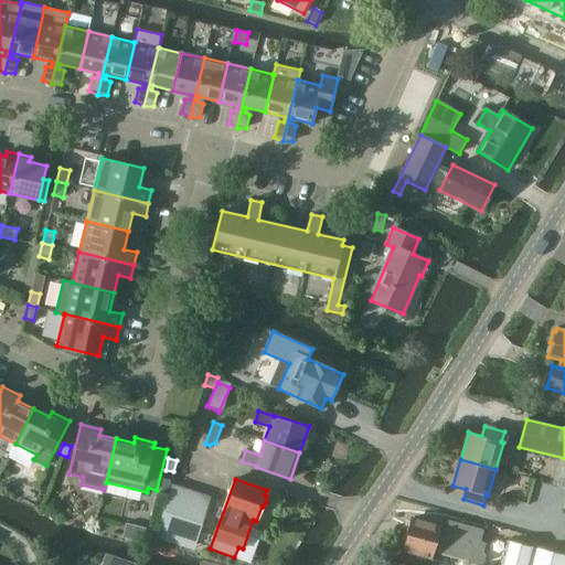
[(156,536),(194,550),(211,499),(171,486),(156,536)]
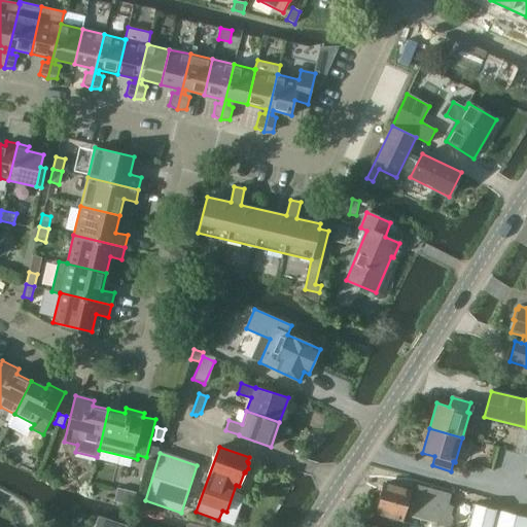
[(448,507),(449,502),(451,494),(417,485),(415,494),(383,486),(376,514),(403,521),(405,515),(449,526),(452,524),(454,517),(452,514),(453,508),(448,507)]
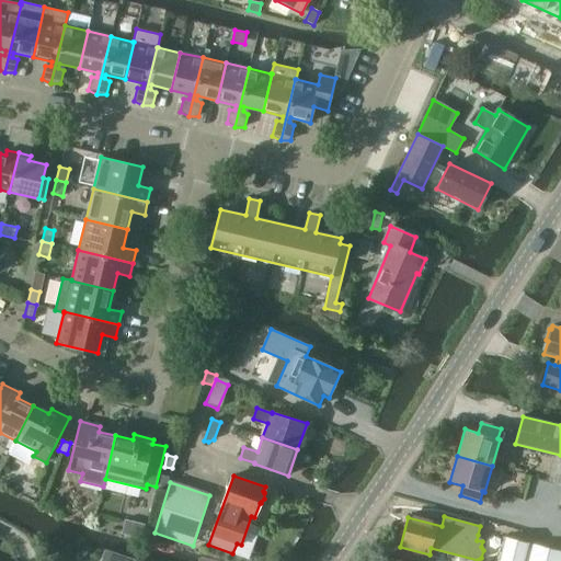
[(125,518),(122,533),(141,538),(146,524),(125,518)]
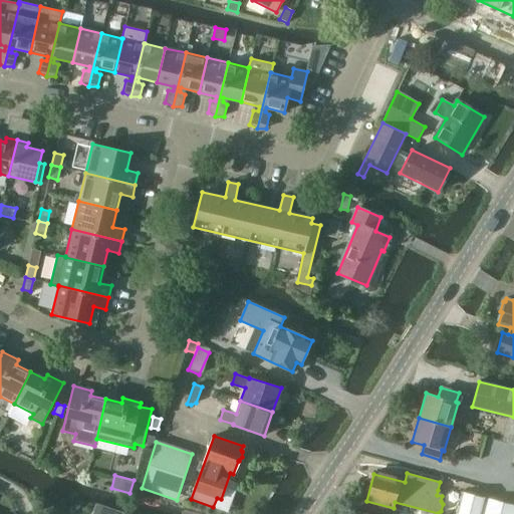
[(513,513),(513,504),(484,497),(463,492),(462,496),(456,513),(513,513)]
